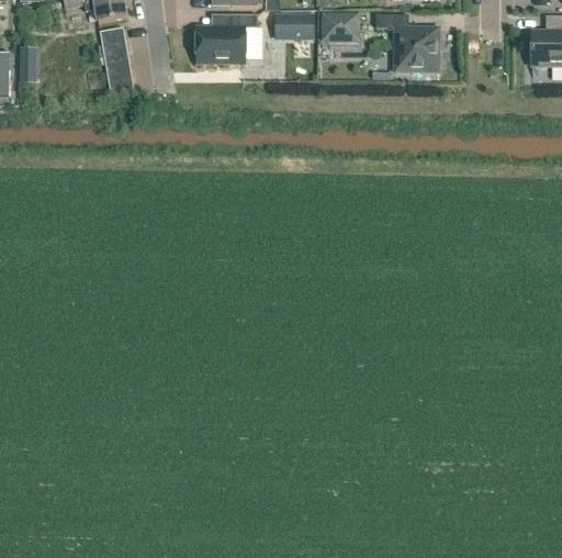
[(86,4),(87,11),(98,10),(100,22),(127,18),(124,0),(85,0),(86,4)]
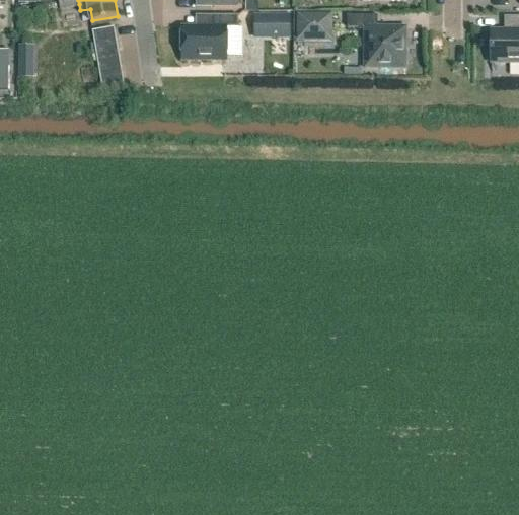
[(297,39),(332,39),(334,11),(298,10),(297,39)]
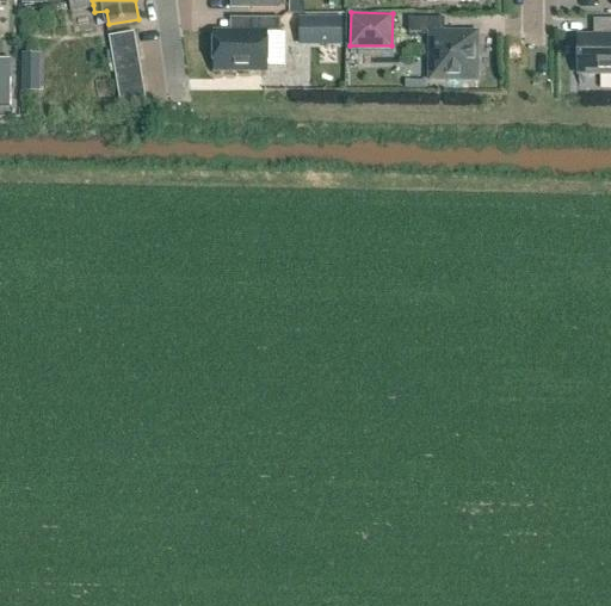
[(300,43),(341,42),(341,13),(298,14),(300,43)]
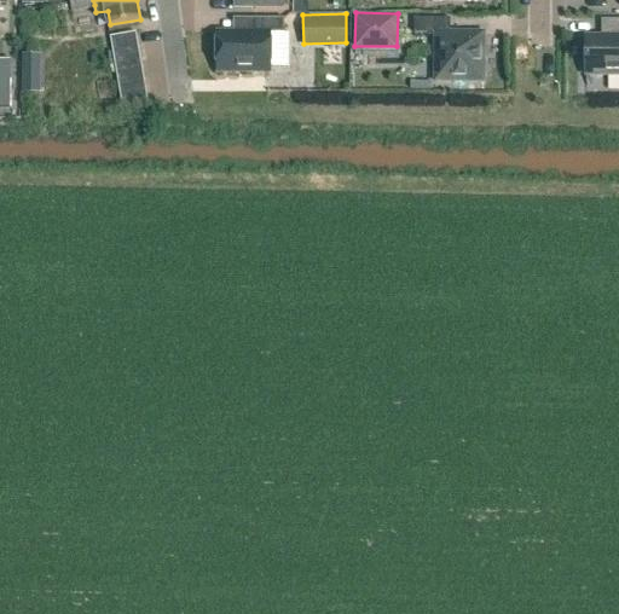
[(284,30),(284,16),(255,16),(255,30),(218,30),(218,69),(270,69),(270,30),(284,30)]
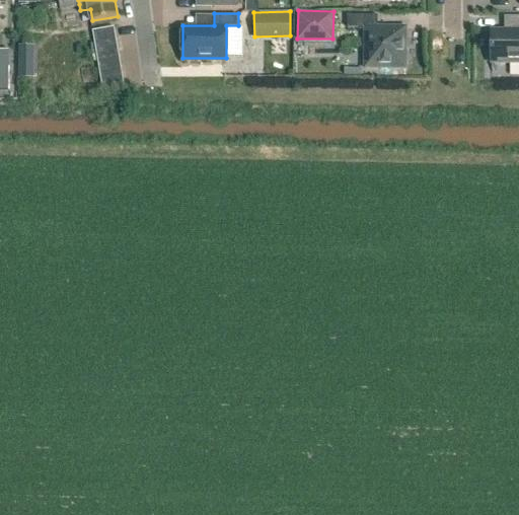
[(405,66),(405,25),(377,25),(377,13),(347,13),(347,25),(365,25),(365,66),(405,66)]
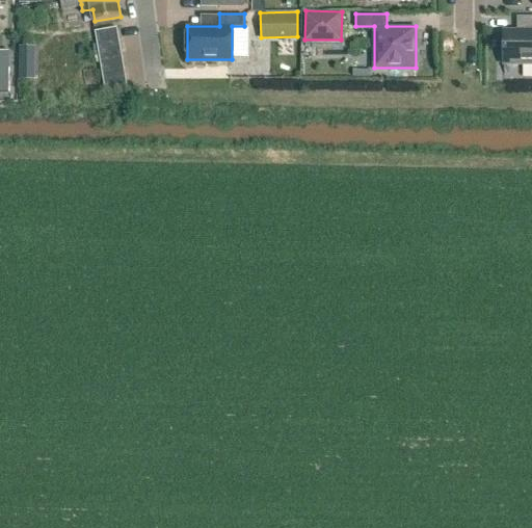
[(98,41),(120,37),(117,26),(97,30),(98,41)]
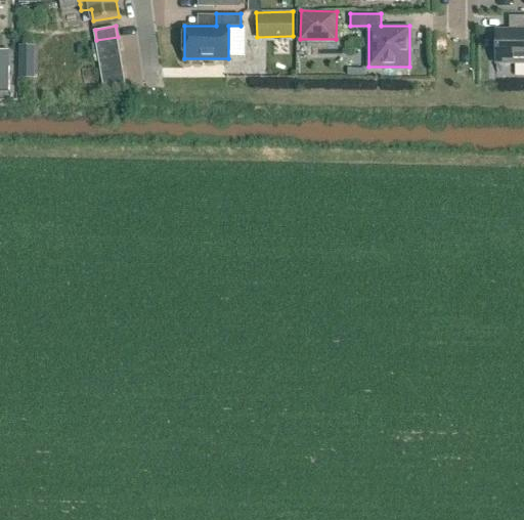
[(523,29),(496,29),(496,61),(523,61),(523,29)]
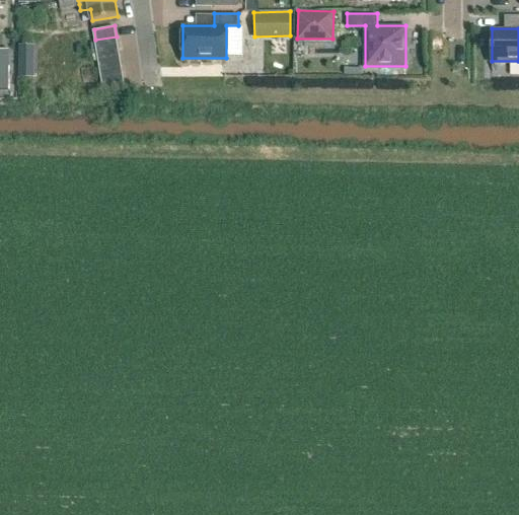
[(97,51),(119,47),(117,37),(95,40),(97,51)]
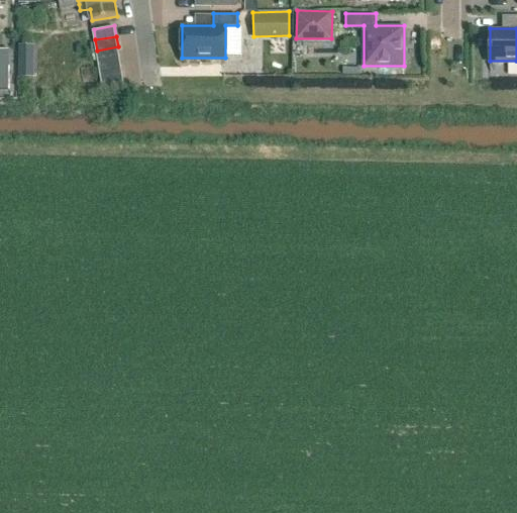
[(34,43),(19,43),(19,59),(35,59),(34,43)]
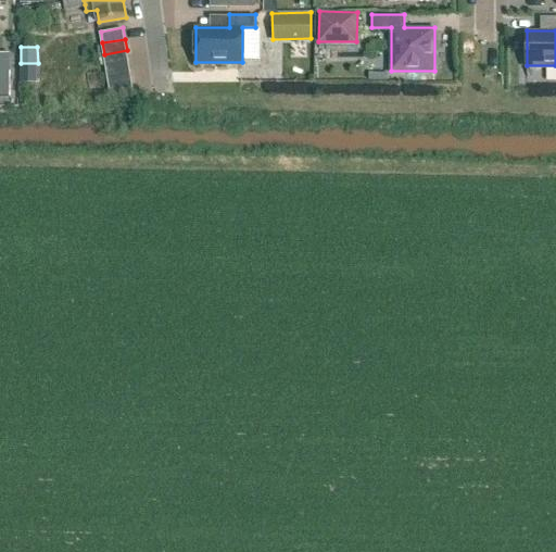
[(106,65),(129,62),(127,50),(104,54),(106,65)]
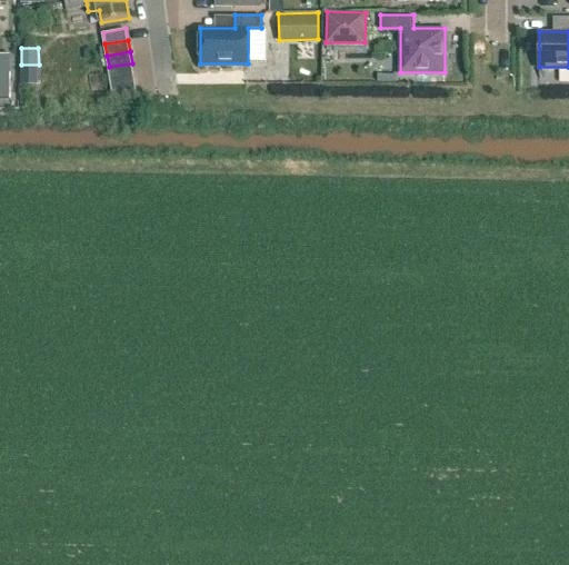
[(111,79),(135,76),(132,63),(109,67),(111,79)]
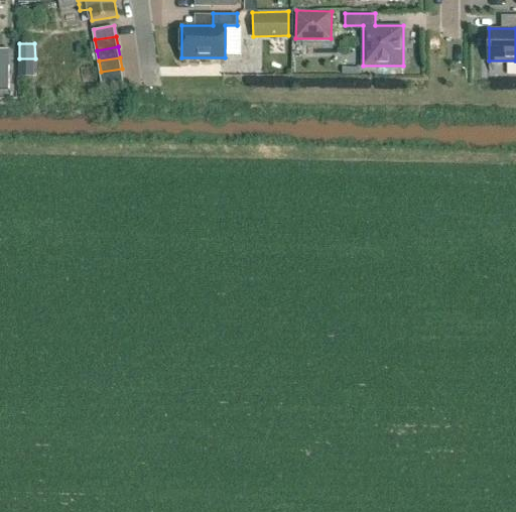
[(103,83),(124,79),(122,69),(101,72),(103,83)]
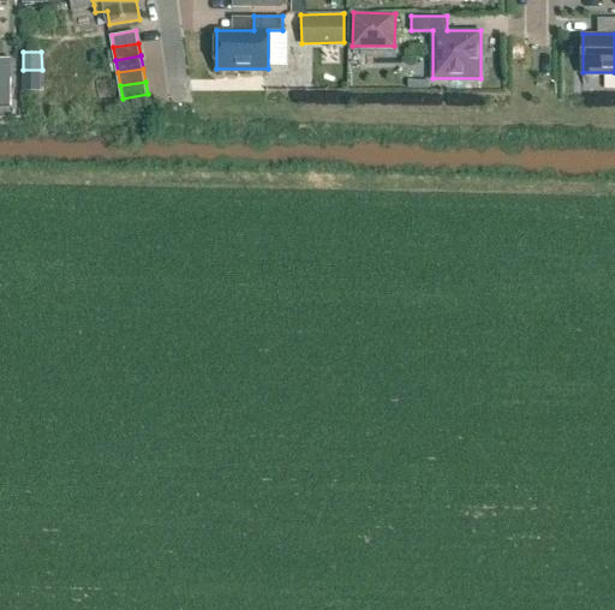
[(148,94),(123,99),(125,111),(150,107),(148,94)]
